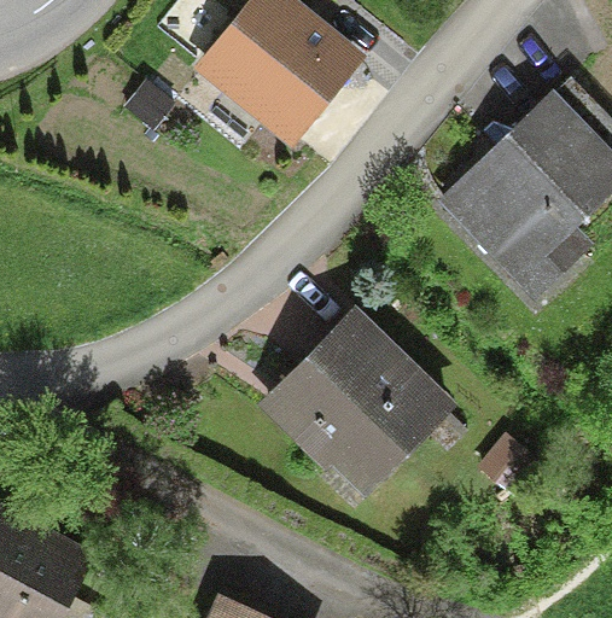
[(363,63),(292,0),(245,0),(196,57),(292,143),(363,63)]
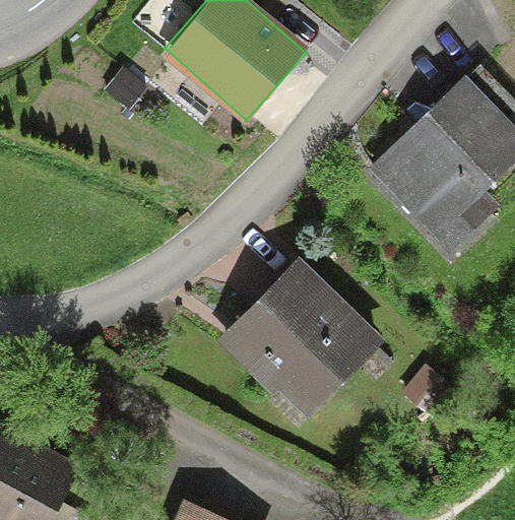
[(127,66),(108,89),(132,109),(151,85),(127,66)]
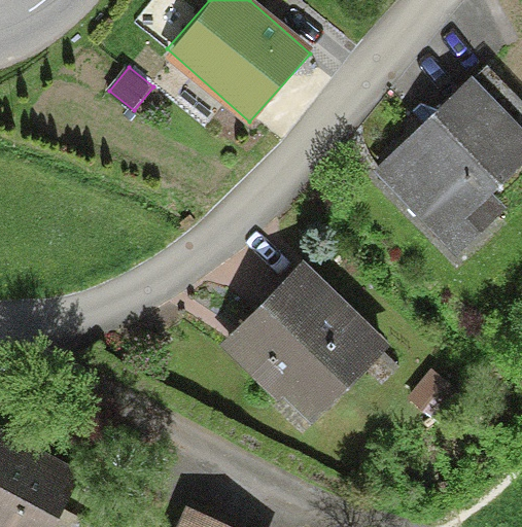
[(521,124),(472,74),(374,171),(459,256),(509,208),(496,196),(521,169),(521,124)]
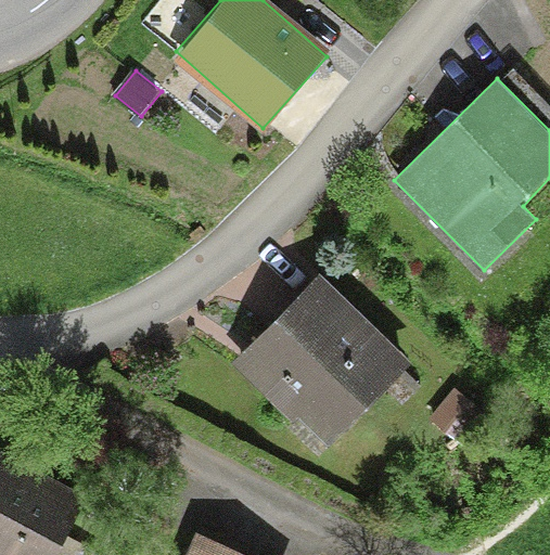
[(323,274),(235,359),(321,448),(409,364),(323,274)]
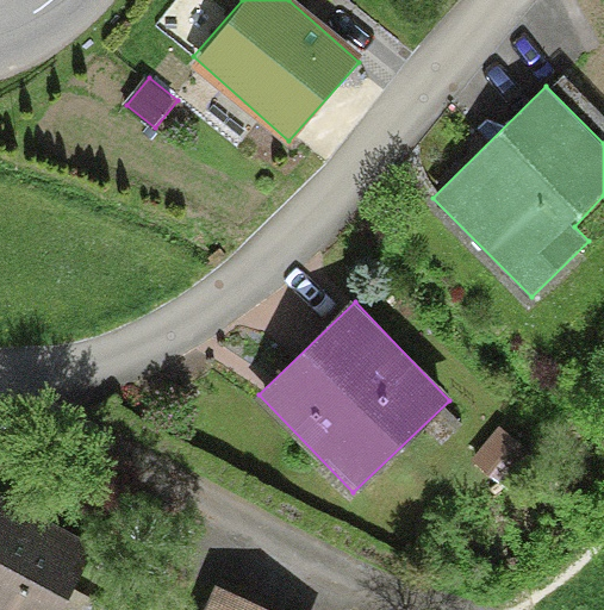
[(92,547),(0,498),(0,609),(58,609),(70,589),(92,547)]
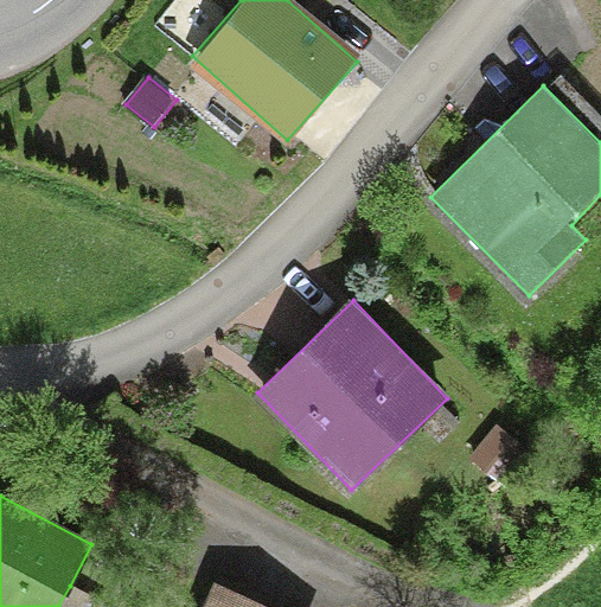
[(108,606),(109,606),(70,586),(58,606),(108,606)]
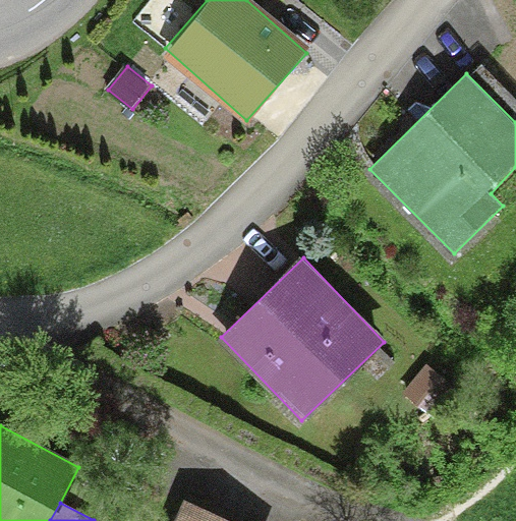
[(228,520),(186,505),(179,520),(228,520)]
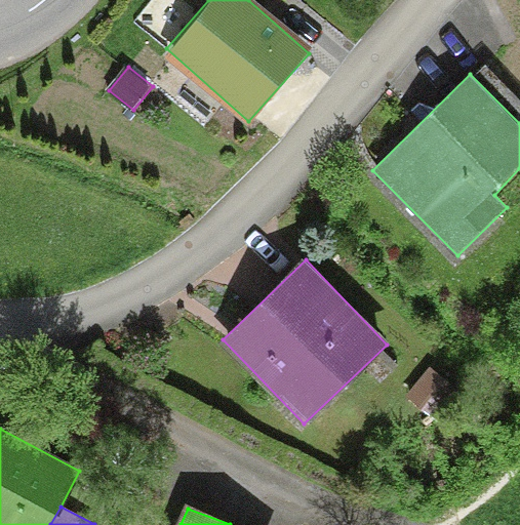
All buildings are outlined.
